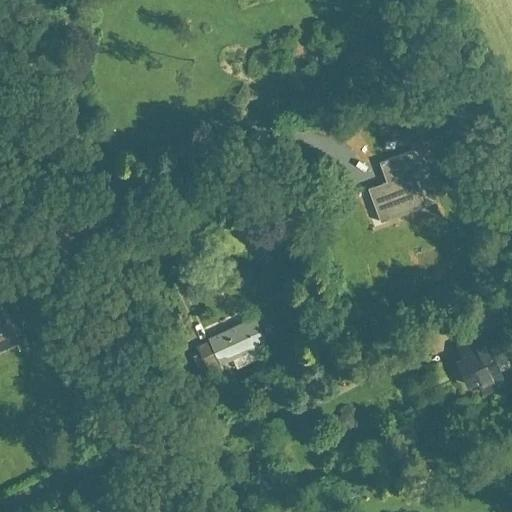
[(357,150),(378,144),(376,136),(355,141),(357,150)]
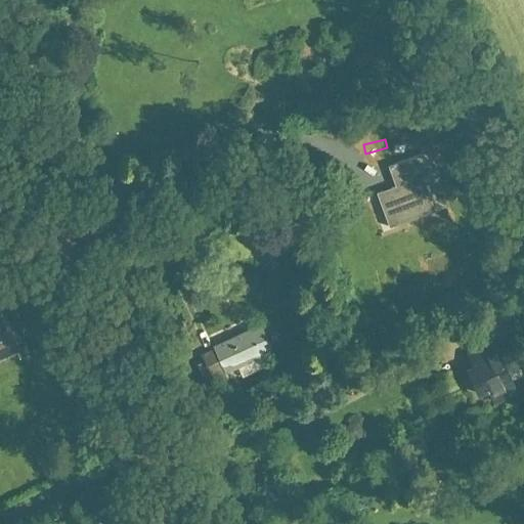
[(422,178),(430,175),(422,155),(389,167),(396,186),(377,193),(390,230),(435,211),(422,178)]
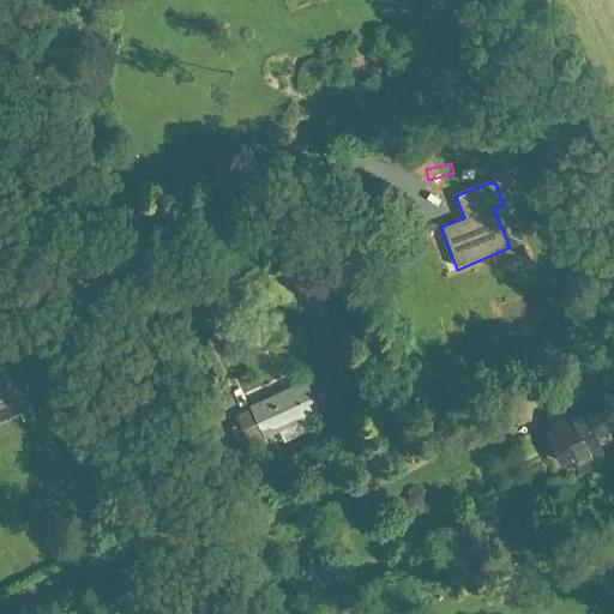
[(599,389),(587,365),(570,373),(581,397),(599,389)]
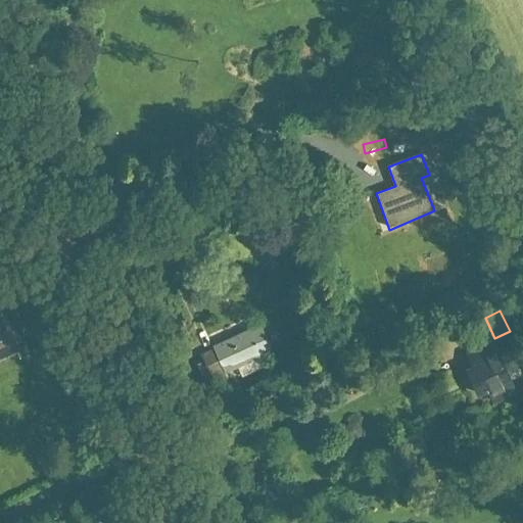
[(0,345),(11,340),(1,319),(0,319),(0,345)]
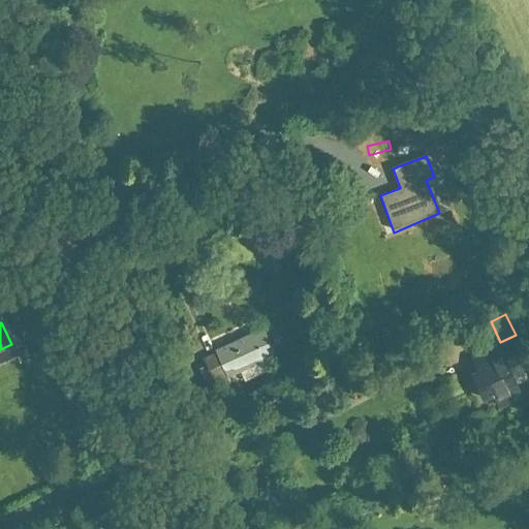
[(263,332),(216,353),(203,360),(217,389),(229,382),(227,377),(240,371),(245,382),(270,371),(265,361),(275,355),(263,332)]
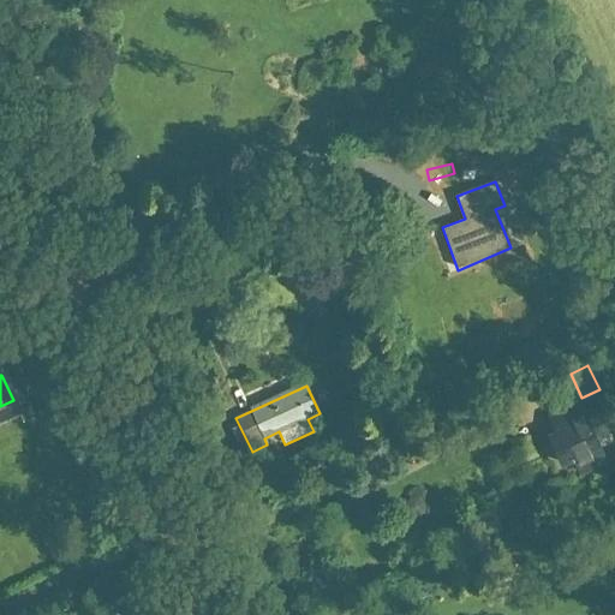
[(213,392),(221,412),(233,406),(225,387),(213,392)]
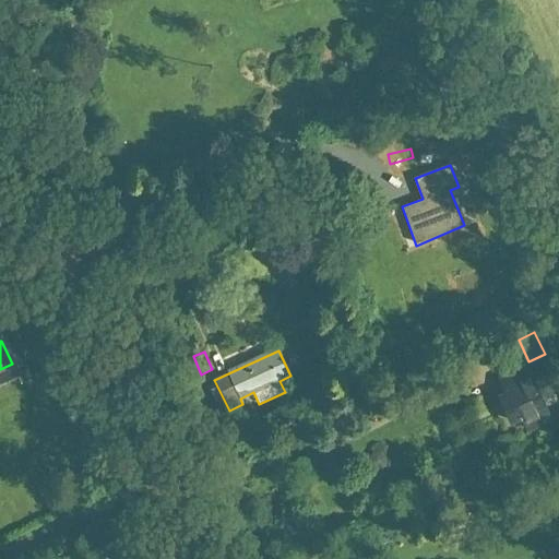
[(499,397),(510,424),(520,418),(525,431),(552,419),(538,388),(548,384),(539,365),(519,375),(524,387),(499,397)]
